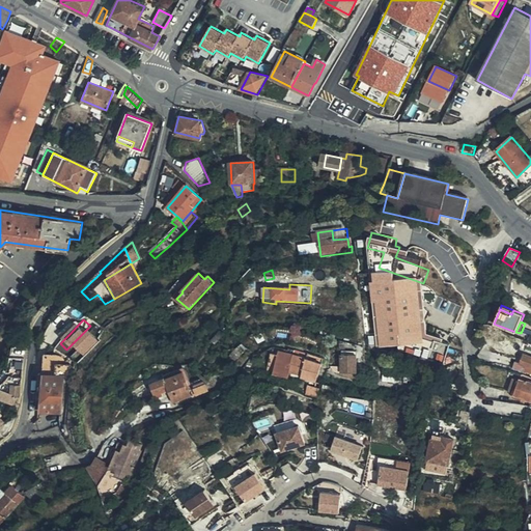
[(273,373),(273,374),(288,378),(289,370),(294,355),(295,351),(288,348),(288,350),(287,353),(279,351),(278,355),(273,373)]
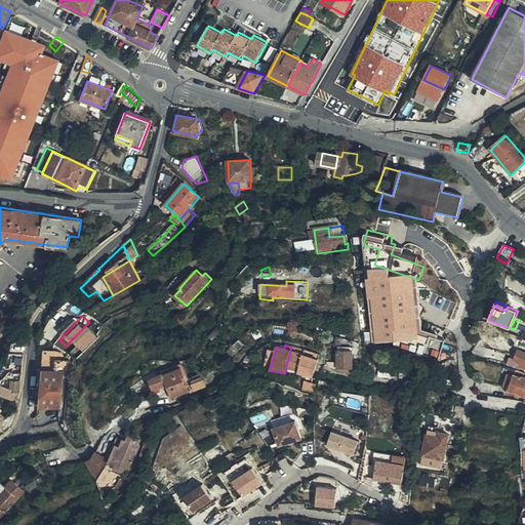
[(265,367),(270,369),(275,351),(269,349),(265,367)]
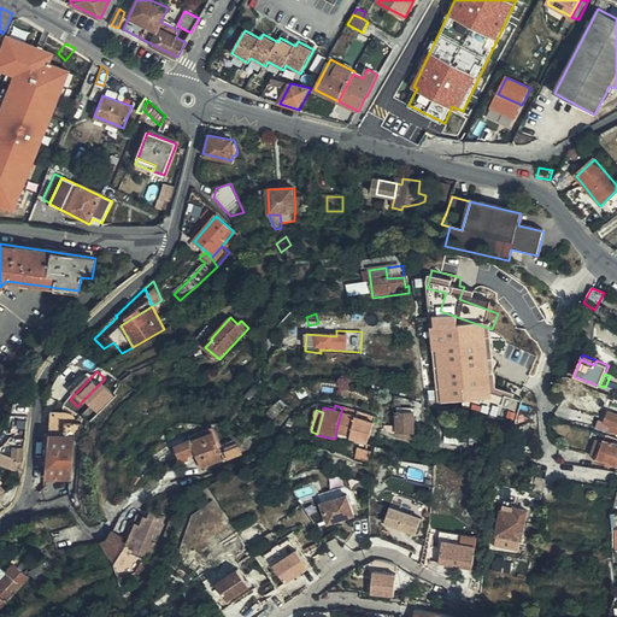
[(358,410),(357,416),(351,434),(351,439),(368,444),(376,416),(358,410)]
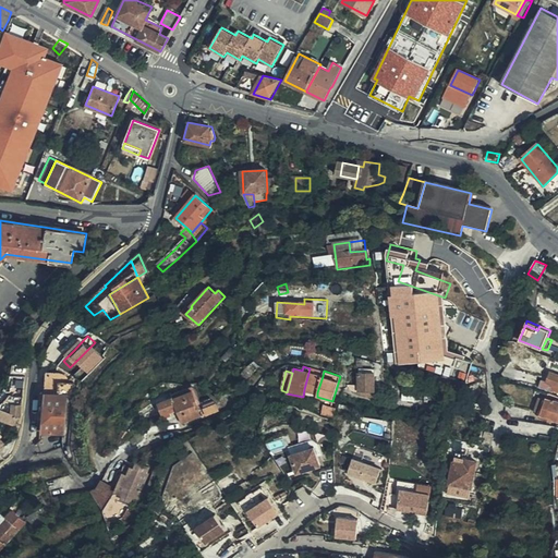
[(59,383),(60,374),(47,373),(46,393),(40,393),(37,420),(43,421),(41,432),(63,434),(67,396),(75,396),(77,385),(59,383)]
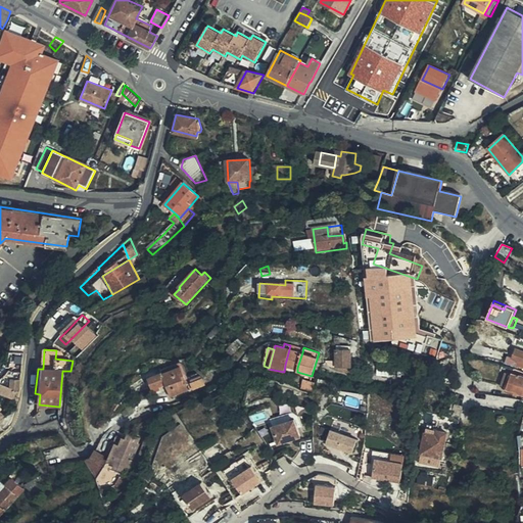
[(302,352),(289,349),(285,365),(297,368),(302,352)]
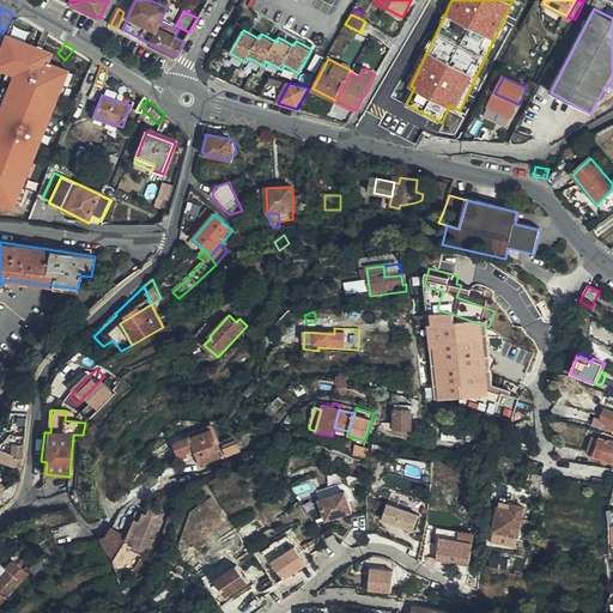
[(594,417),(589,425),(607,432),(608,431),(612,431),(612,412),(605,410),(602,419),(594,417)]
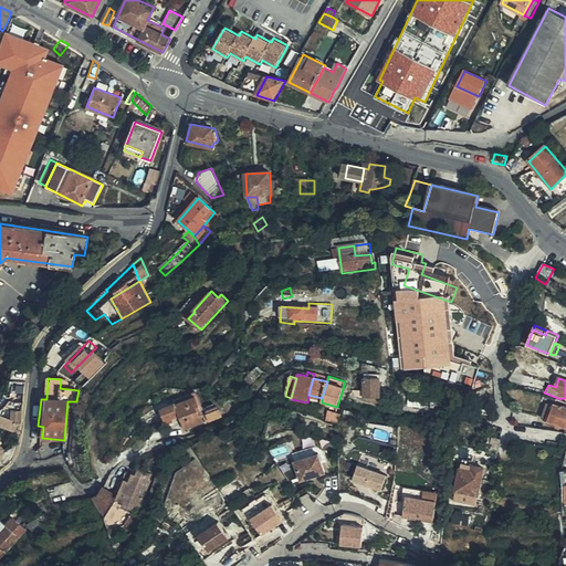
[(376,397),(377,383),(367,383),(367,397),(376,397)]
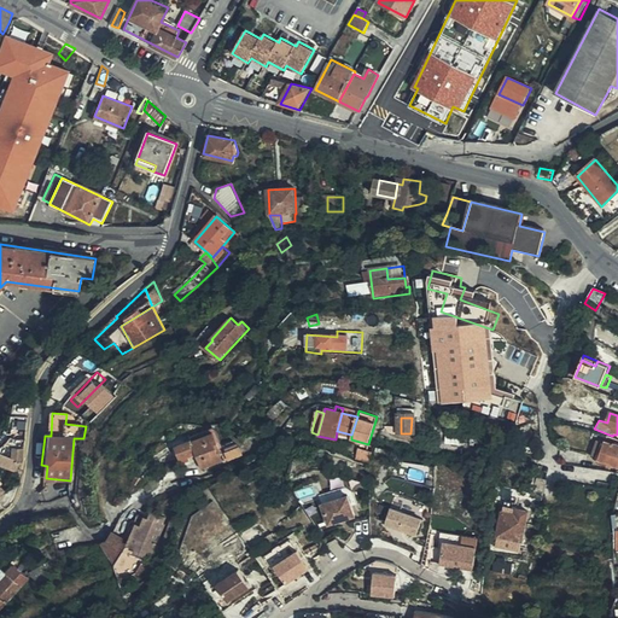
[(220,452),(214,432),(175,445),(180,458),(194,452),(202,468),(222,461),(219,452),(220,452)]
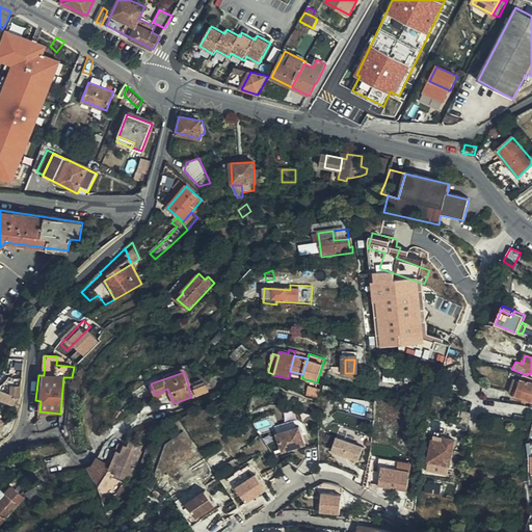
[(509,393),(514,395),(520,382),(514,380),(509,393)]
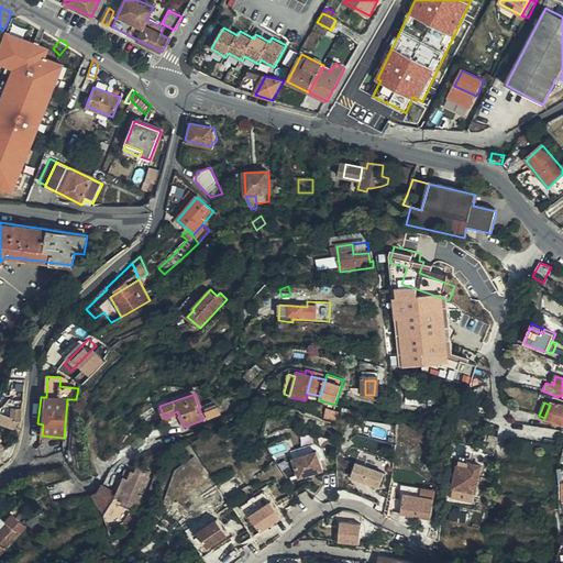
[(562,406),(551,403),(550,405),(544,418),(543,422),(555,428),(556,426),(562,428),(562,426),(562,406)]
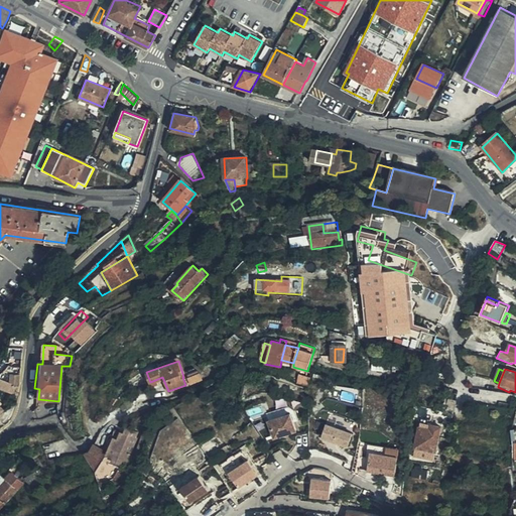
[(21,372),(9,371),(8,381),(4,381),(0,387),(6,391),(17,395),(20,386),(21,373),(21,372)]
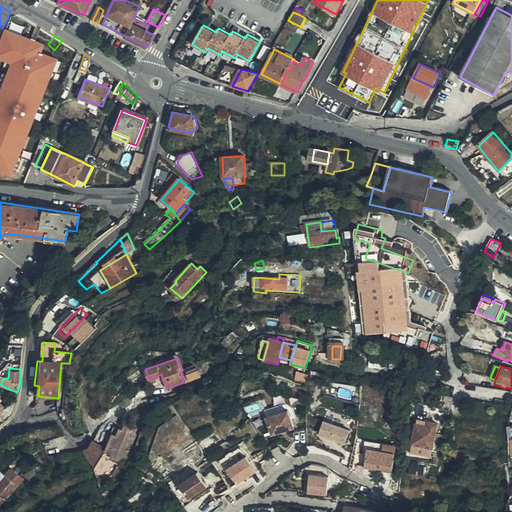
[(202,378),(199,370),(186,375),(189,383),(202,378)]
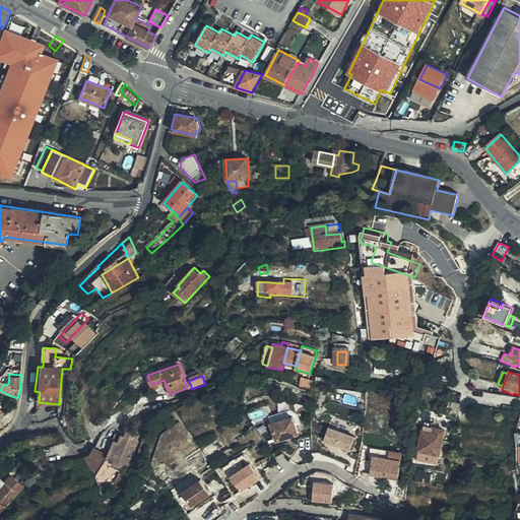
[(135,408),(131,402),(120,409),(125,416),(135,408)]
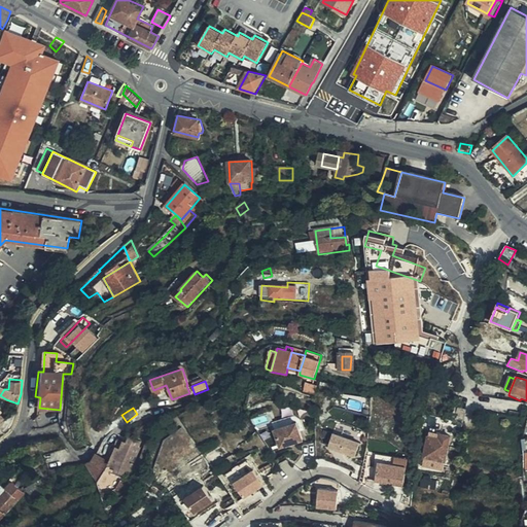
[(466,414),(466,411),(459,409),(454,426),(462,428),(466,414)]
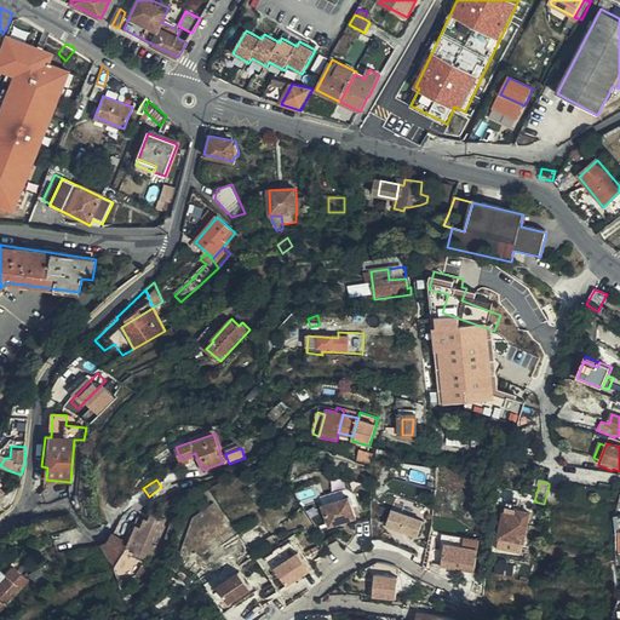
[(327,524),(356,520),(351,487),(321,493),(327,524)]
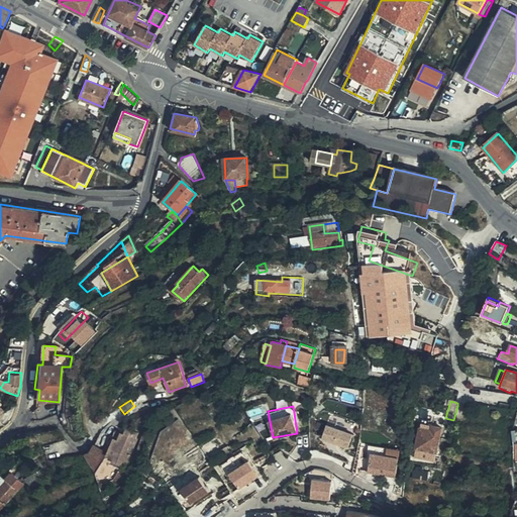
[(348,447),(354,432),(327,423),(322,438),(348,447)]
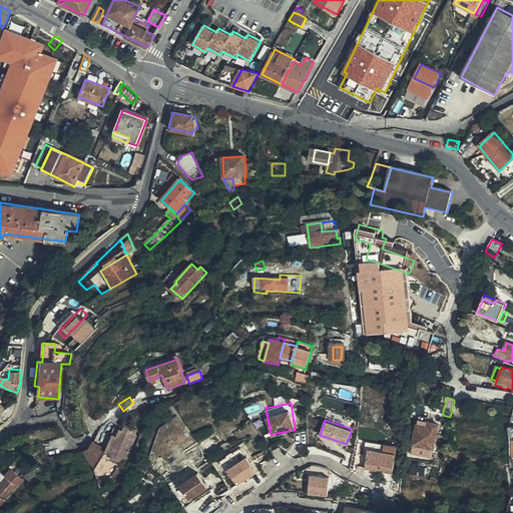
[(417,426),(412,447),(433,451),(439,425),(429,423),(428,428),(417,426)]
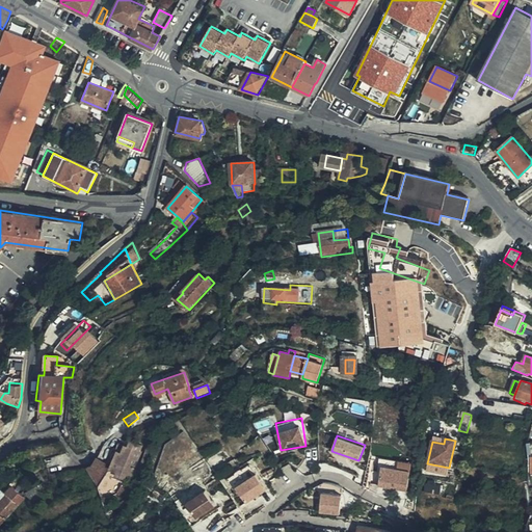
[(125,453),(117,472),(115,476),(125,480),(126,477),(131,479),(136,469),(135,469),(142,452),(140,451),(142,447),(131,441),(129,446),(125,453)]
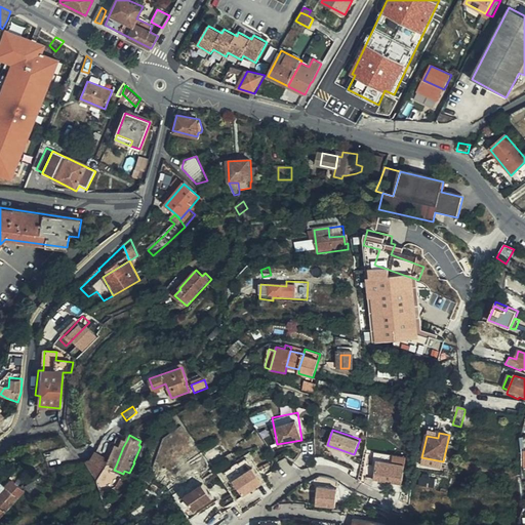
[(118,445),(111,461),(110,463),(116,466),(123,447),(120,446),(118,445)]
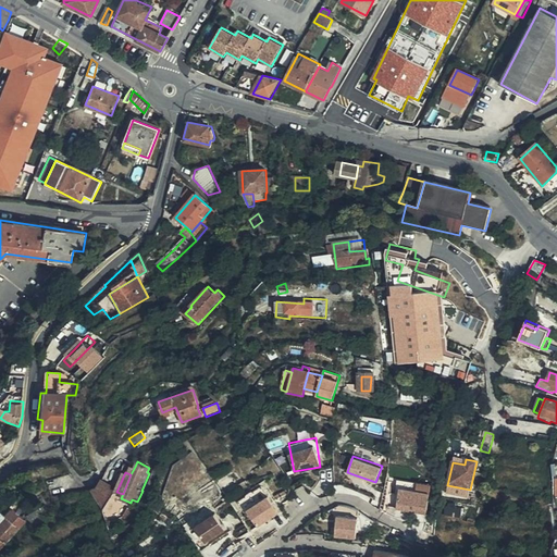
[(428,512),(432,483),(399,479),(396,508),(428,512)]
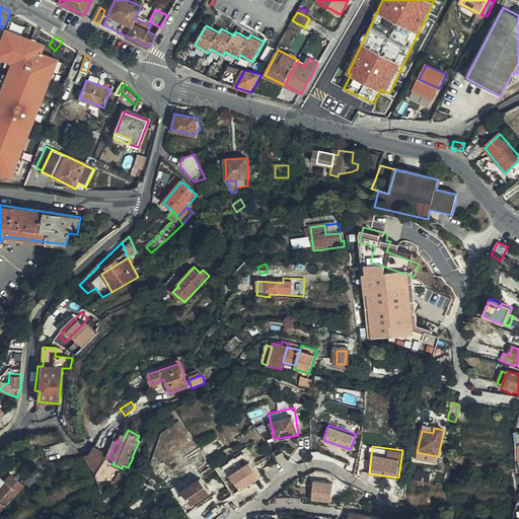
[(91,454),(84,457),(95,476),(108,456),(95,447),(91,454)]
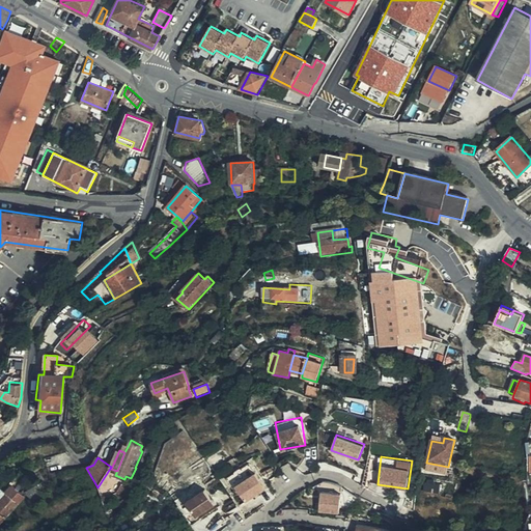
[(426,463),(421,460),(420,466),(450,472),(451,467),(448,467),(426,463)]
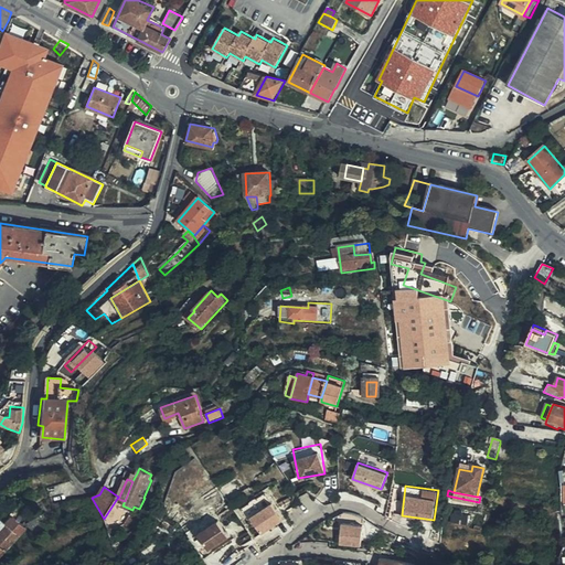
[(248,513),(273,502),(269,492),(244,503),(248,513)]
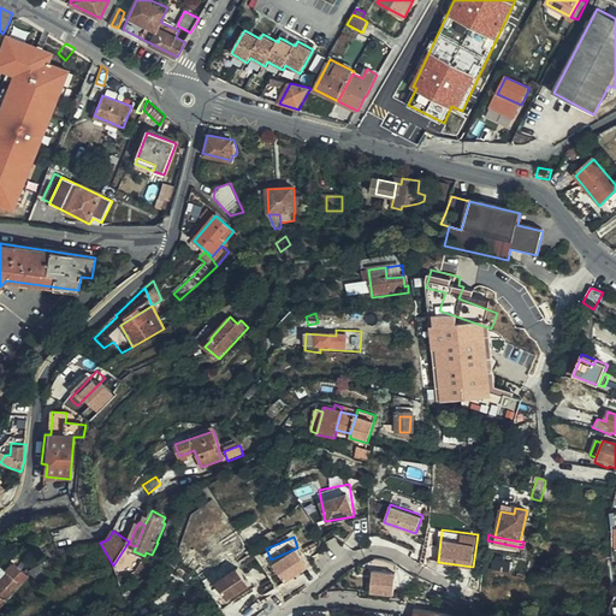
[(288,582),(311,567),(297,549),(276,564),(288,582)]
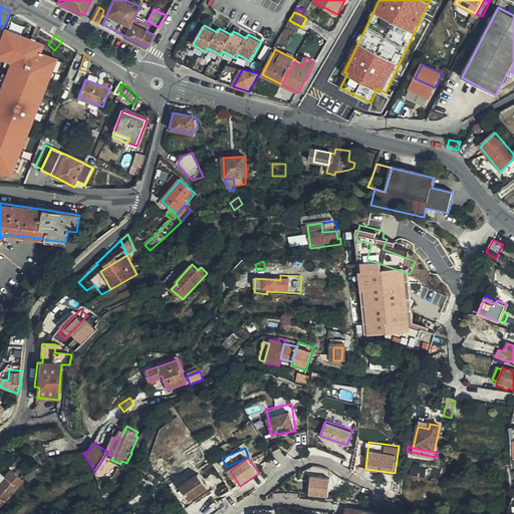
[(121,481),(125,473),(118,469),(114,477),(121,481)]
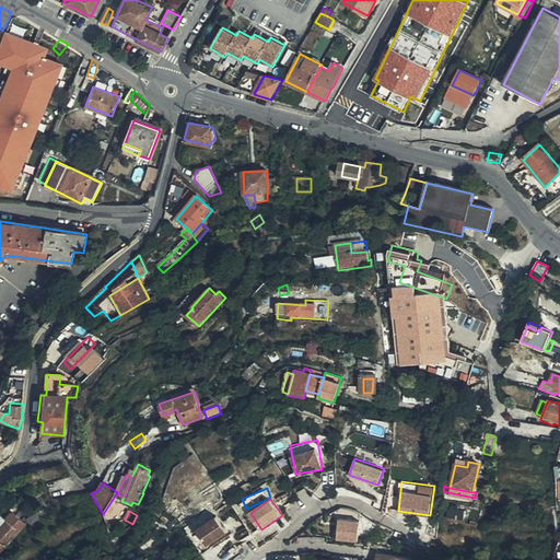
[(8,520),(0,526),(0,552),(26,524),(14,512),(8,520)]
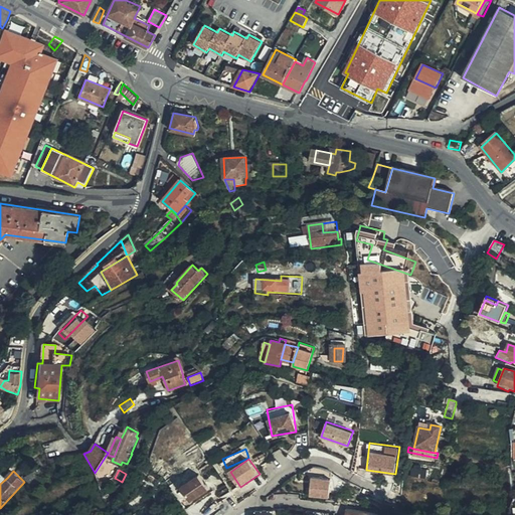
[(181,484),(191,500),(210,488),(201,472),(181,484)]
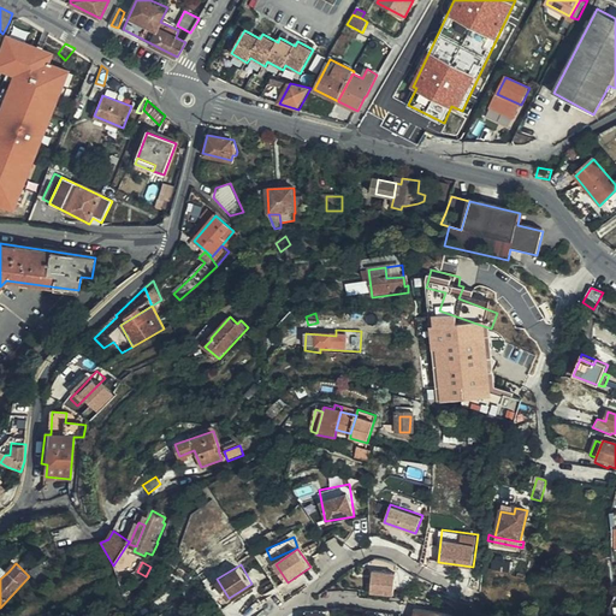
[(373,593),(396,593),(396,568),(372,568),(373,593)]
